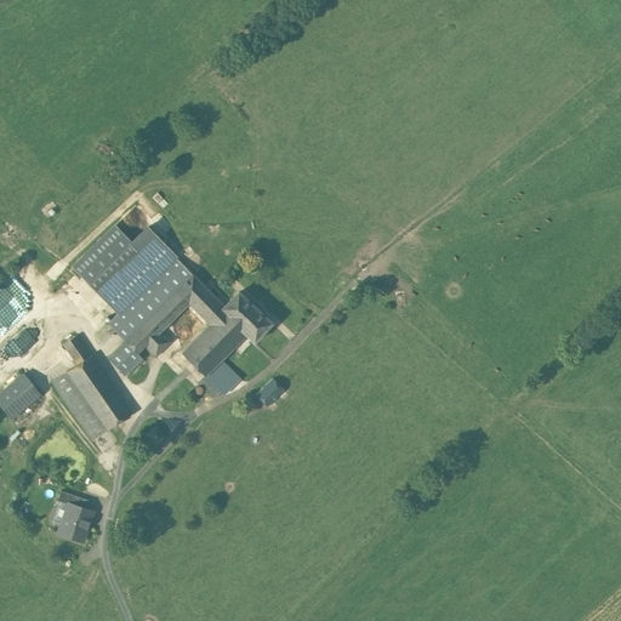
[(137,204),(114,226),(131,244),(147,228),(153,221),(137,204)]
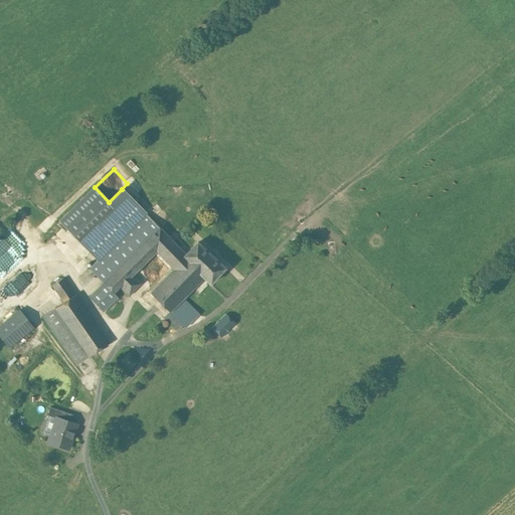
[(95,187),(60,221),(64,225),(74,235),(109,202),(95,187)]
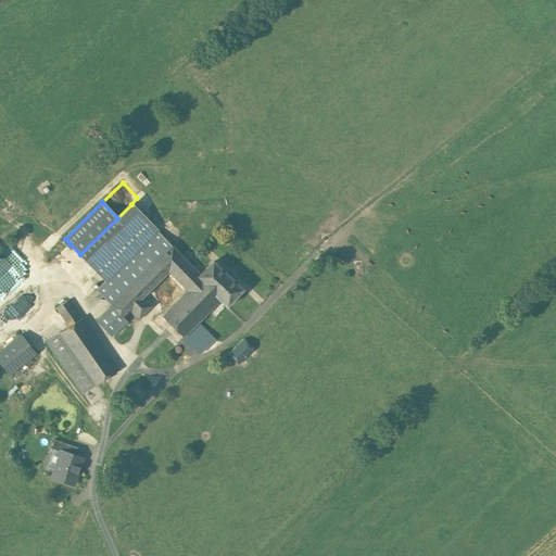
[(117,218),(80,254),(103,278),(104,277),(106,279),(158,230),(131,204),(117,218)]
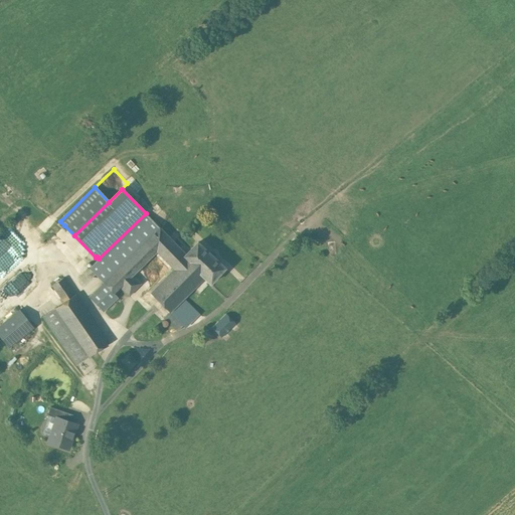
[(16,213),(0,227),(0,325),(19,310),(51,286),(62,278),(16,213)]
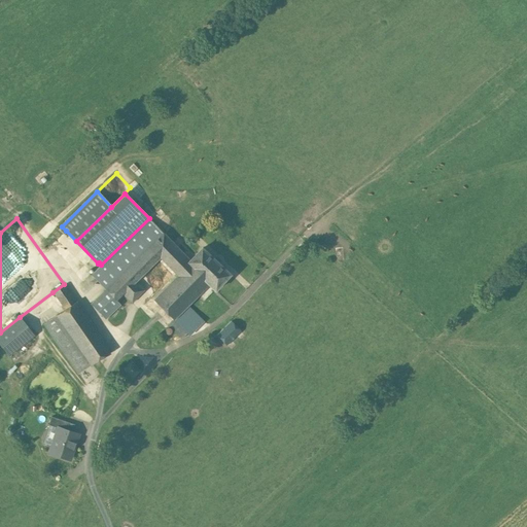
[(101,265),(91,275),(105,289),(163,234),(149,218),(101,265)]
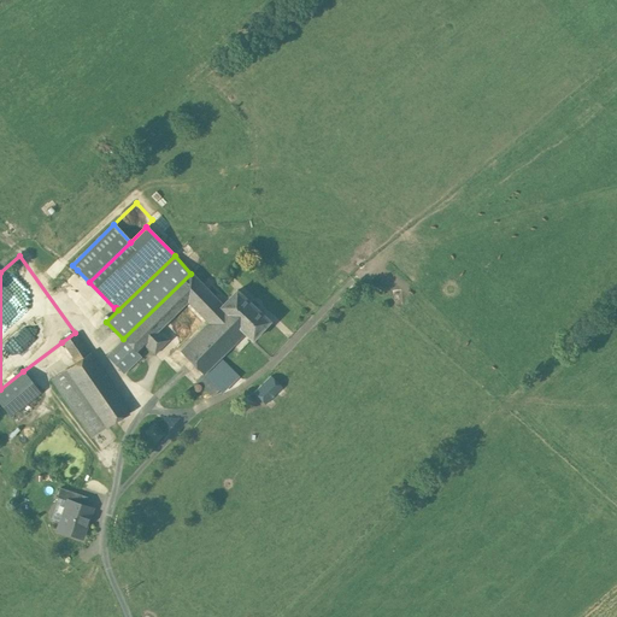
[(191,274),(123,339),(135,352),(136,352),(144,344),(158,329),(187,301),(207,323),(221,310),(219,309),(222,305),(191,274)]
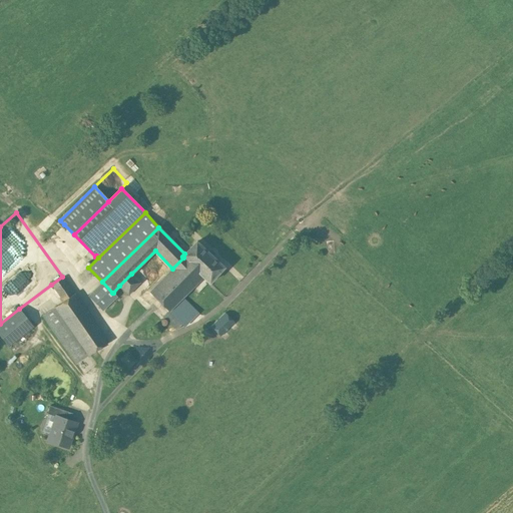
[(223,268),(196,241),(184,253),(182,257),(183,258),(203,277),(209,283),(223,268)]
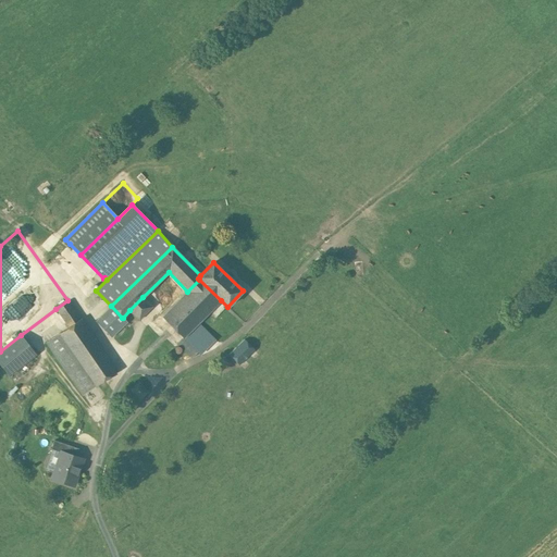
[(187,292),(162,317),(183,338),(221,300),(199,280),(187,292)]
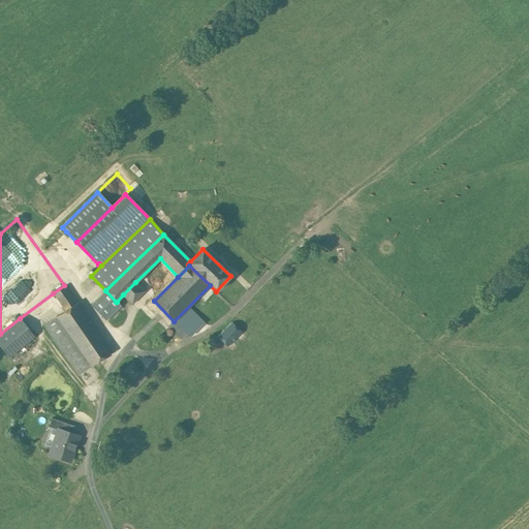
[(135,282),(123,294),(132,304),(145,291),(135,282)]
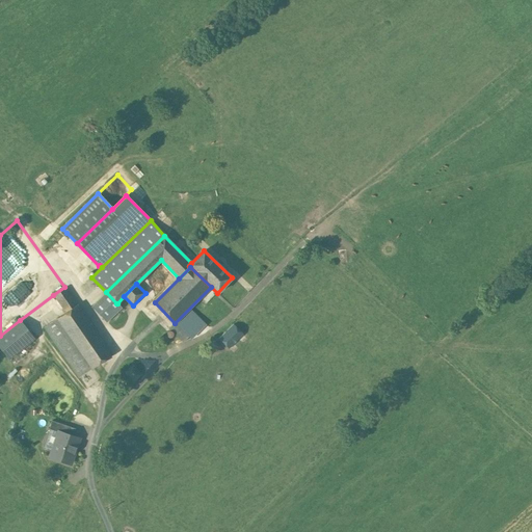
[(77,304),(64,287),(53,295),(64,313),(77,304)]
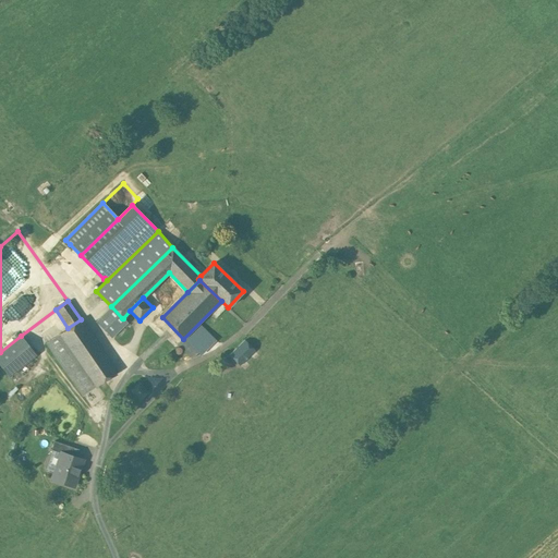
[(111,306),(95,322),(111,338),(128,323),(123,318),(122,318),(111,306)]
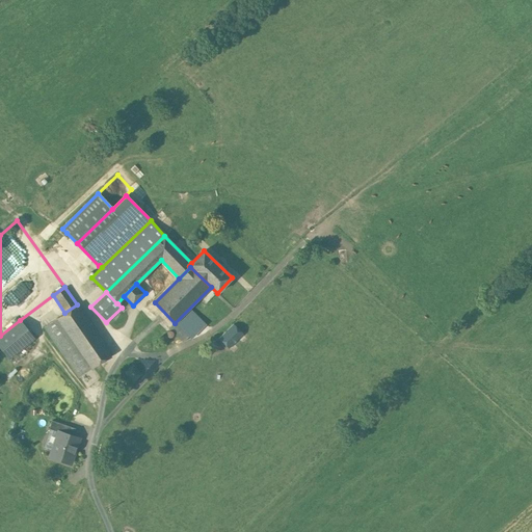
[(112,354),(77,304),(64,313),(56,319),(91,369),(112,354)]
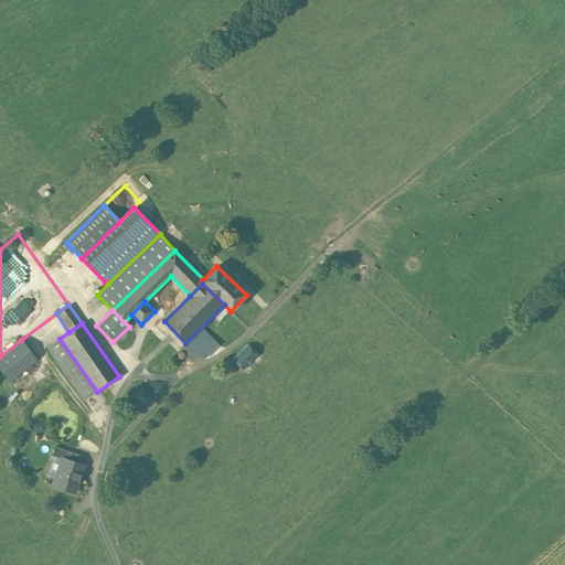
[(97,392),(60,339),(48,348),(84,401),(97,392)]
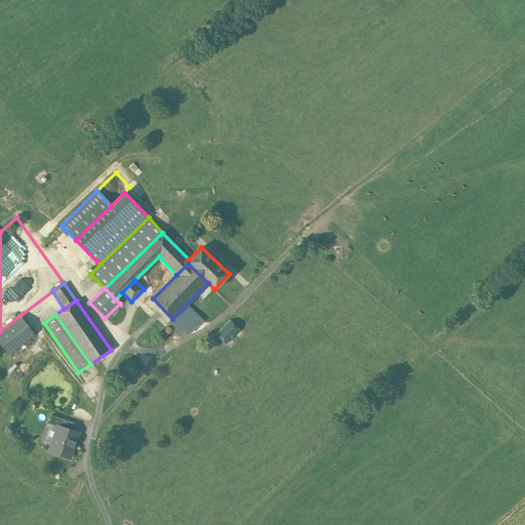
[(19,316),(0,331),(0,345),(8,355),(34,334),(19,316)]
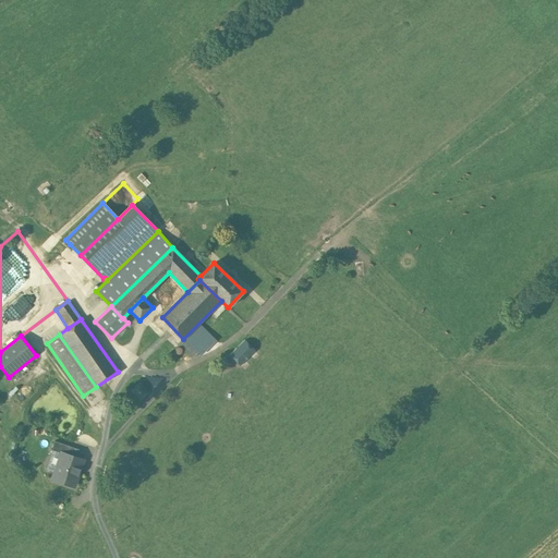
[(198,352),(184,338),(177,346),(180,349),(192,360),(198,352)]
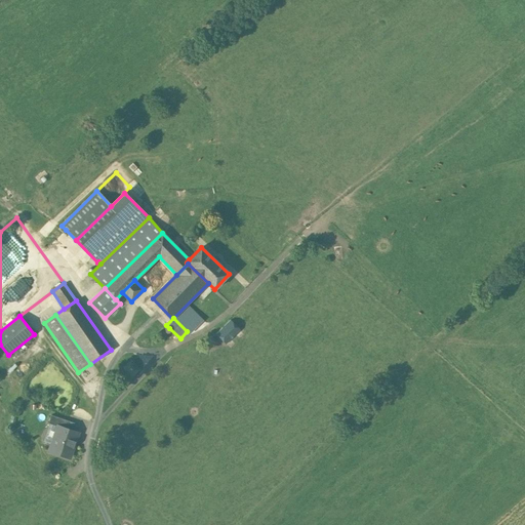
[(230,320),(215,334),(226,345),(240,330),(230,320)]
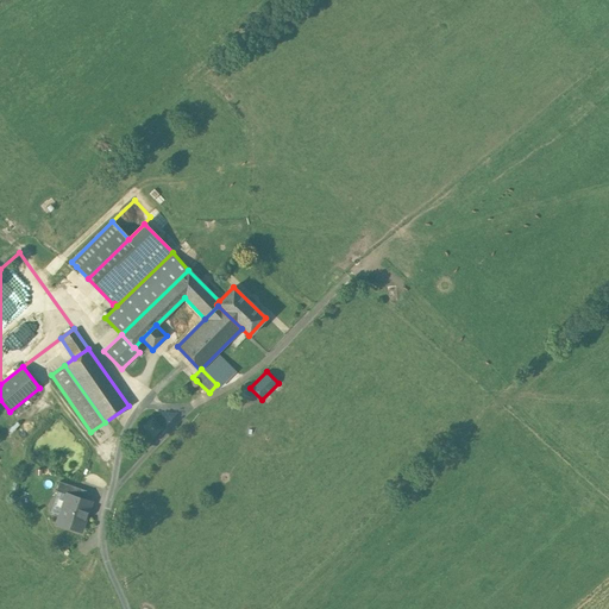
[(151,435),(159,429),(151,419),(143,426),(151,435)]
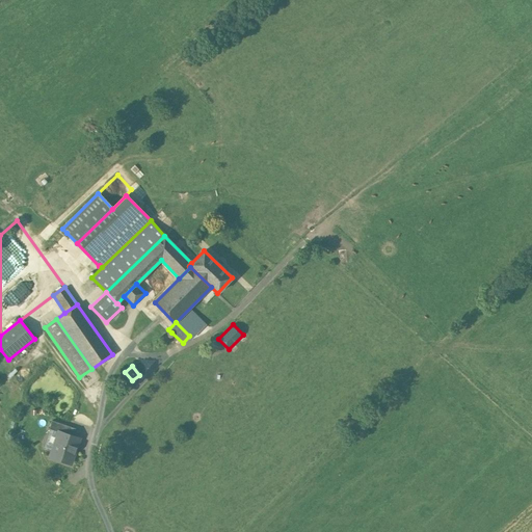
[(69,427),(51,421),(49,429),(58,432),(67,434),(69,427)]
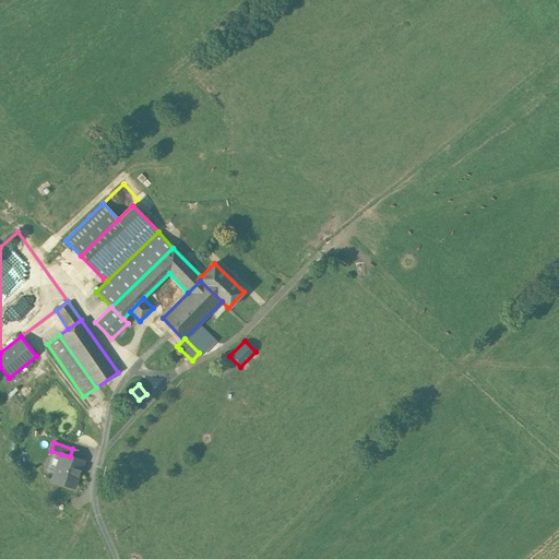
[(70,456),(61,454),(52,480),(73,488),(82,461),(70,456)]
